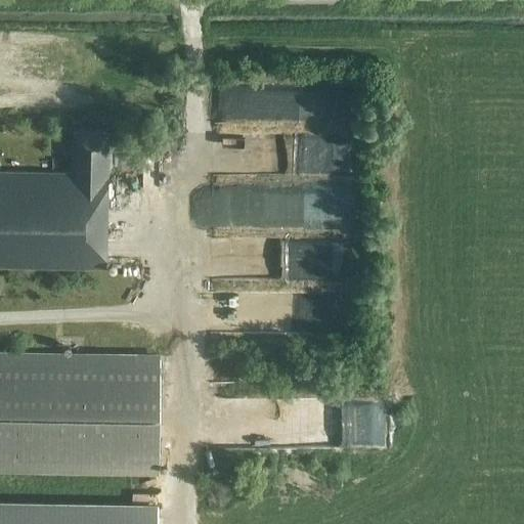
[(267,121),(324,120),(323,88),(266,89),(267,121)]
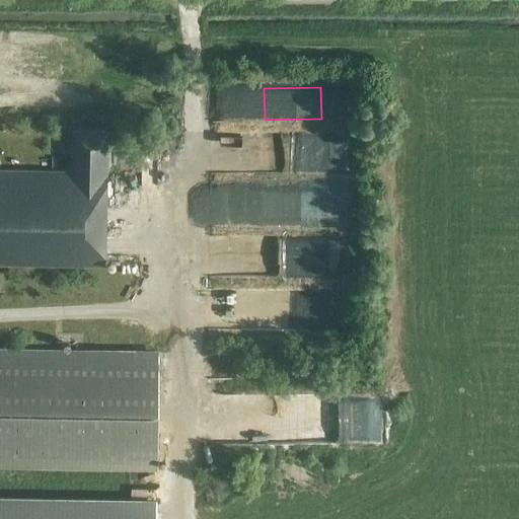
[(109,132),(73,131),(73,172),(0,170),(0,263),(106,266),(109,132)]
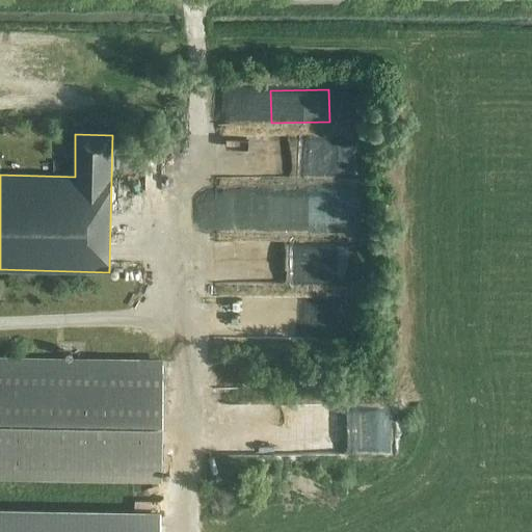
[(360,301),(284,301),(284,336),(360,335),(360,301)]
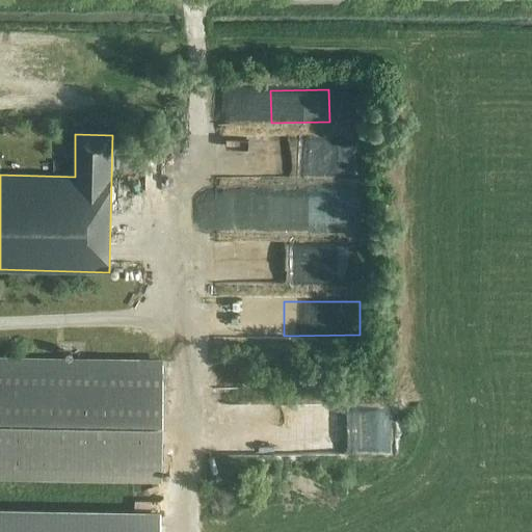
[(163,363),(0,360),(0,475),(161,478),(163,363)]
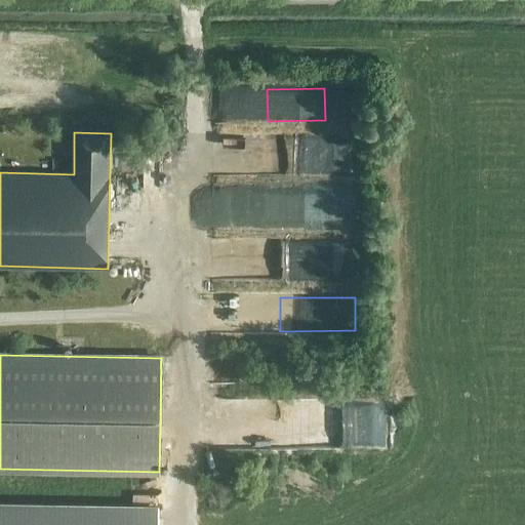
[(158,524),(159,507),(0,503),(0,524),(158,524)]
